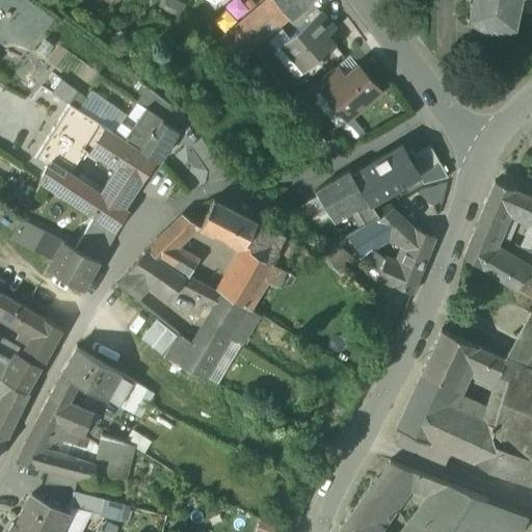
[(186,7),(166,0),(165,0),(162,9),(182,18),(186,7)]
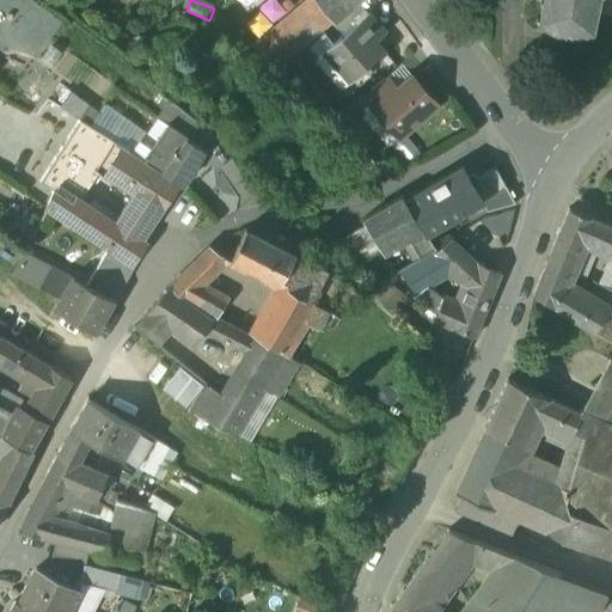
[(312,0),(310,0),(254,50),(275,75),(299,54),(332,23),(312,0)]
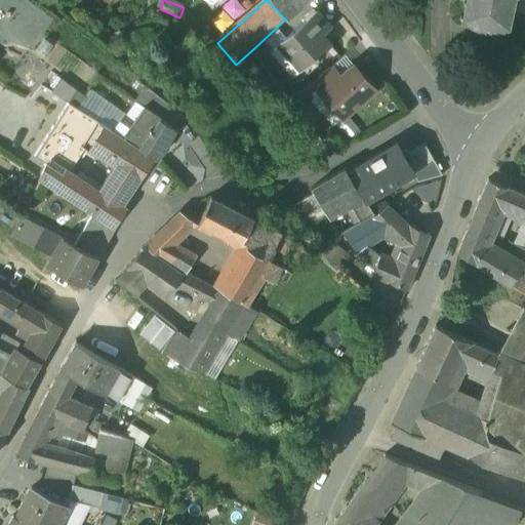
[(268,0),(285,19),(308,0),(268,0)]
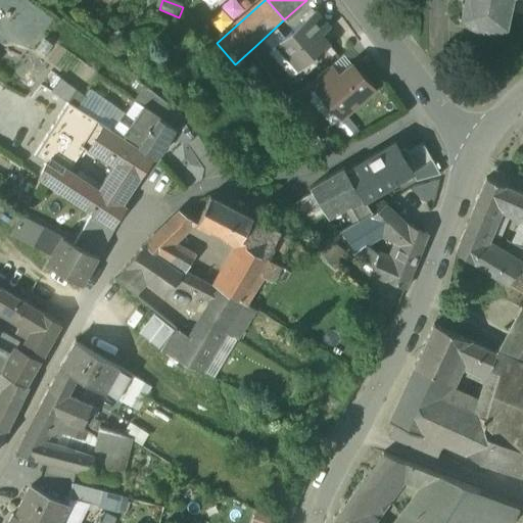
[(522,0),(461,0),(461,2),(463,3),(461,14),(459,14),(458,16),(461,17),(470,26),(481,30),(493,30),(506,27),(508,27),(509,25),(507,24),(509,12),(511,13),(511,10),(522,12),(522,0)]
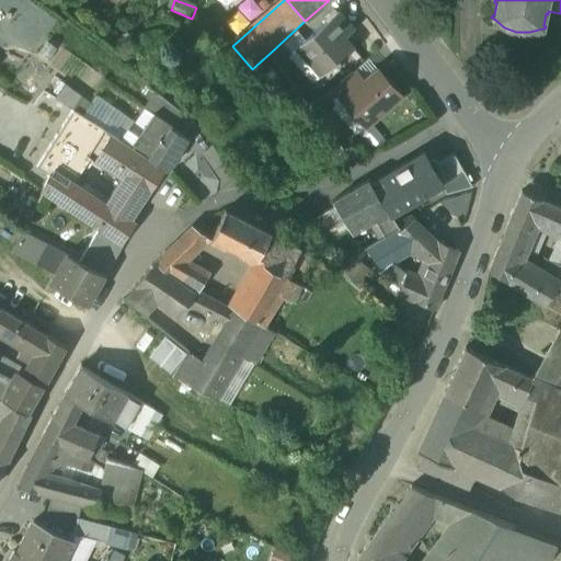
[(305,43),(296,50),(296,52),(320,79),(334,67),(335,68),(341,64),(340,63),(353,50),(343,41),(352,33),(336,15),(305,43)]
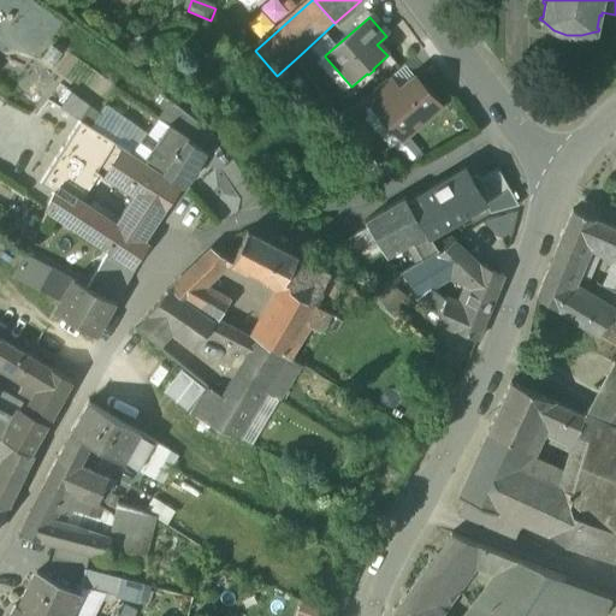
[(325,36),(295,63),(303,76),(325,57),(325,55),(335,47),(325,36)]
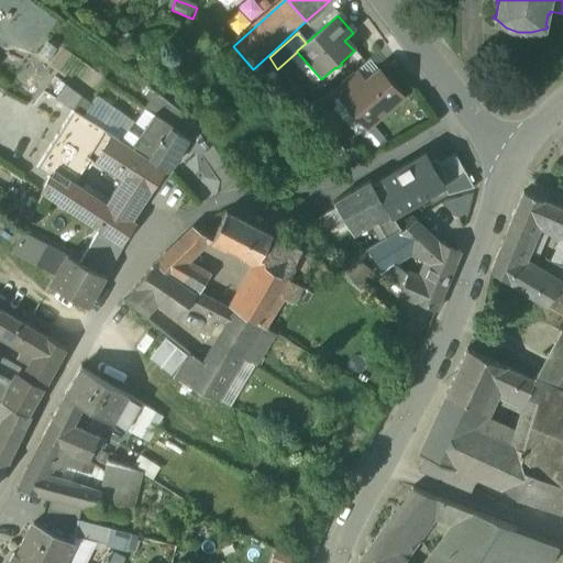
[(355,73),(333,92),(344,103),(364,86),(363,85),(365,84),(355,73)]
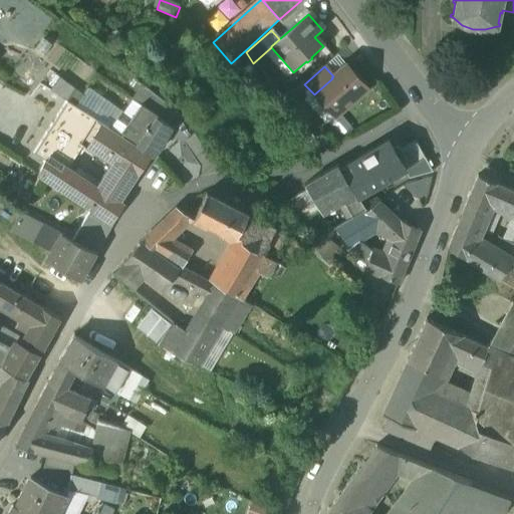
[(332,78),(314,94),(334,118),(366,89),(345,66),(333,76),(331,77),(332,78)]
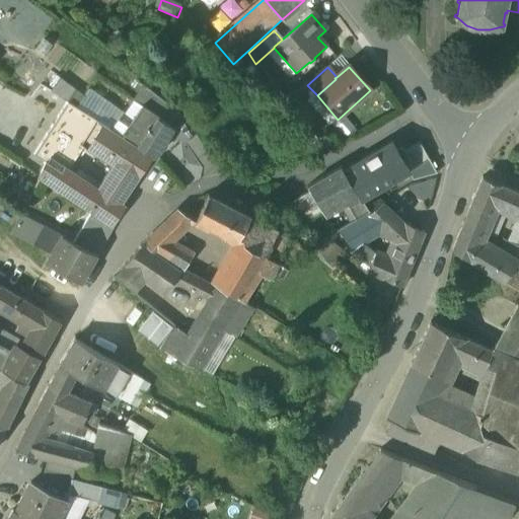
[(82,95),(51,71),(41,81),(68,99),(76,104),(82,95)]
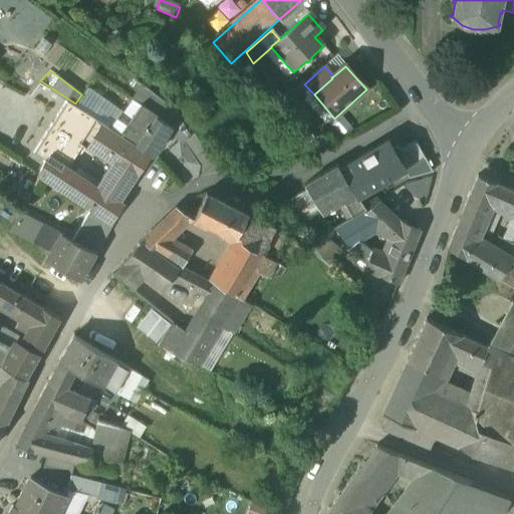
[(179,111),(143,83),(132,97),(141,104),(142,102),(160,114),(159,116),(171,124),(179,111)]
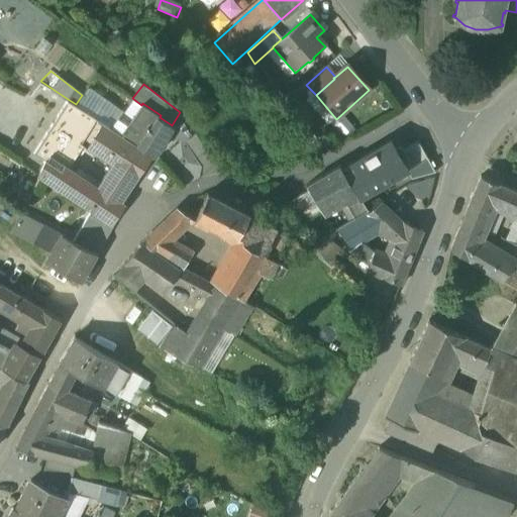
[(68,99),(34,153),(45,161),(38,175),(56,187),(68,167),(70,168),(84,146),(80,143),(97,118),(76,104),(68,99)]
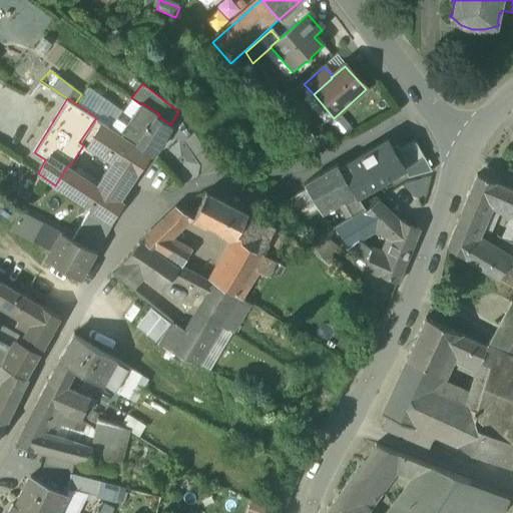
[(159,114),(141,102),(140,104),(120,133),(133,142),(139,146),(140,145),(151,152),(153,153),(170,124),(158,116),(159,114)]
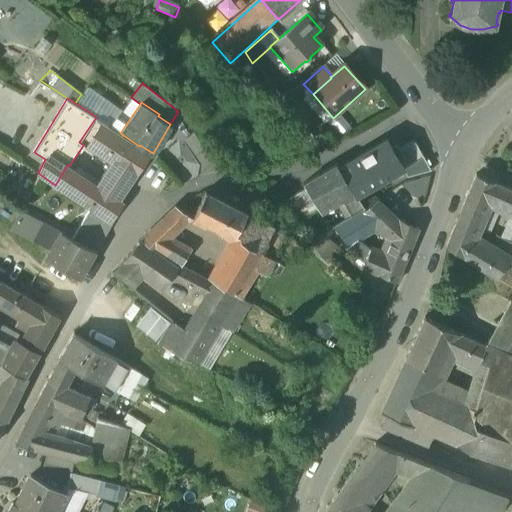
[(120,133),(96,117),(79,142),(83,145),(111,163),(97,184),(69,166),(67,165),(55,185),(60,188),(60,189),(89,209),(109,222),(124,202),(120,199),(129,186),(119,180),(125,170),(118,166),(133,142),(120,133)]
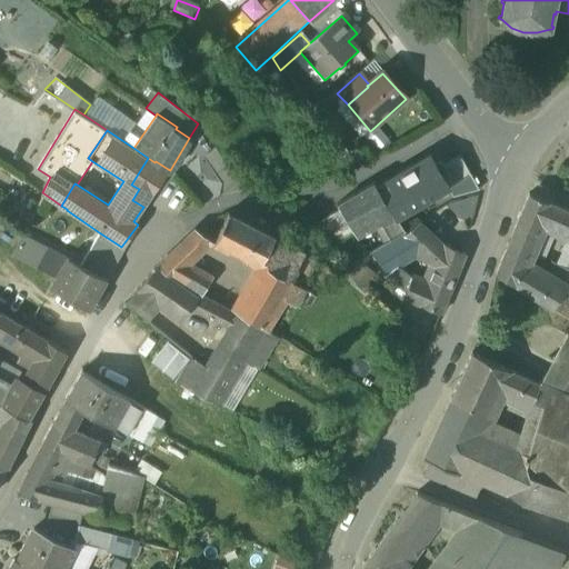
[(429,157),(377,189),(392,213),(396,219),(397,221),(448,190),(450,189),(439,171),(429,157)]
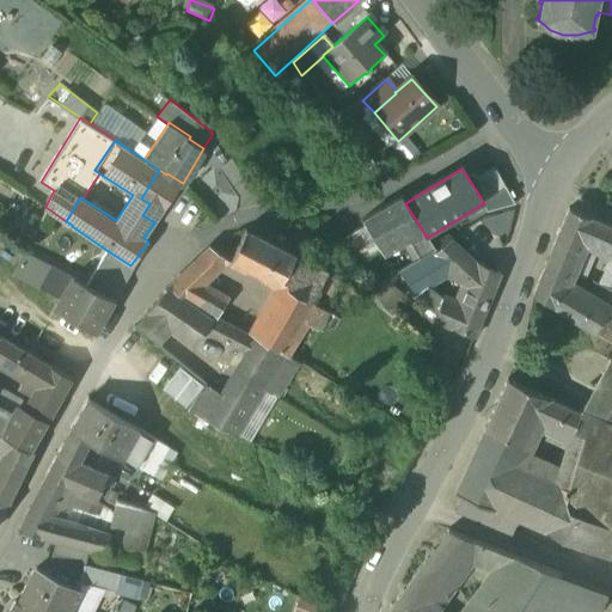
[(159,170),(141,199),(150,203),(142,215),(154,222),(161,213),(181,182),(167,173),(166,175),(159,170)]
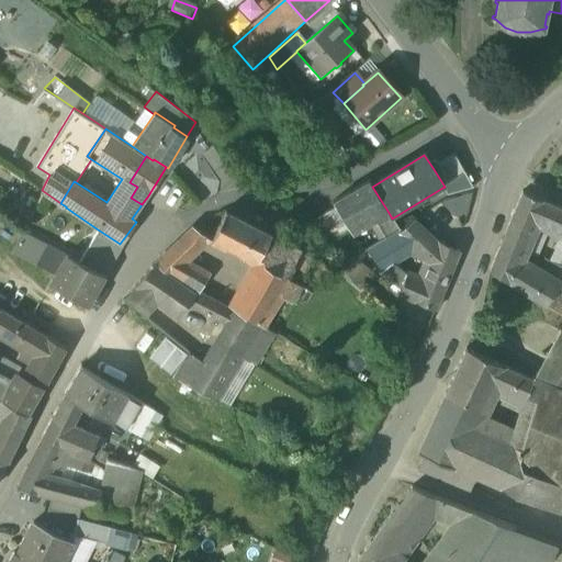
[(456,156),(434,169),(445,187),(442,188),(447,197),(473,189),(456,156)]
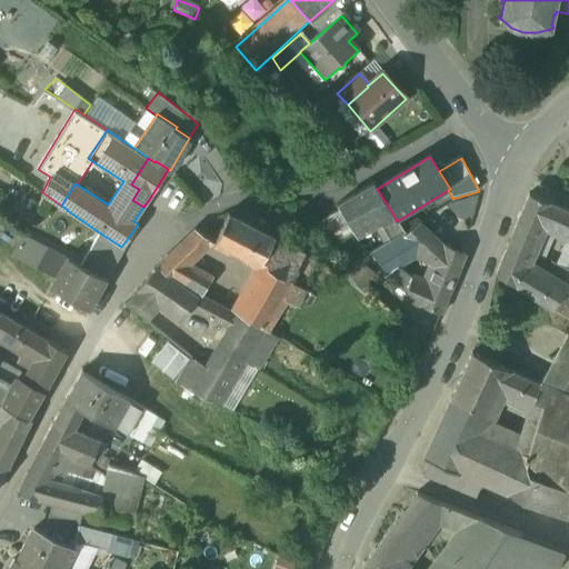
[(377,189),(373,185),(337,207),(355,235),(377,220),(392,213),(377,189)]
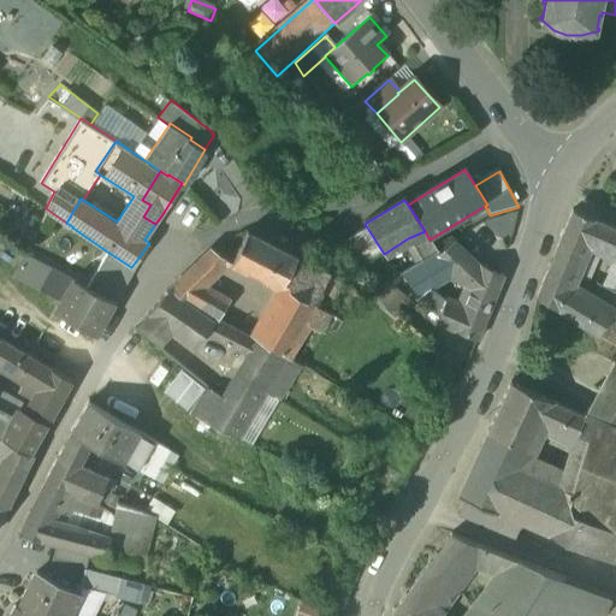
[(615,229),(573,211),(551,265),(574,274),(586,243),(615,255),(615,229)]
